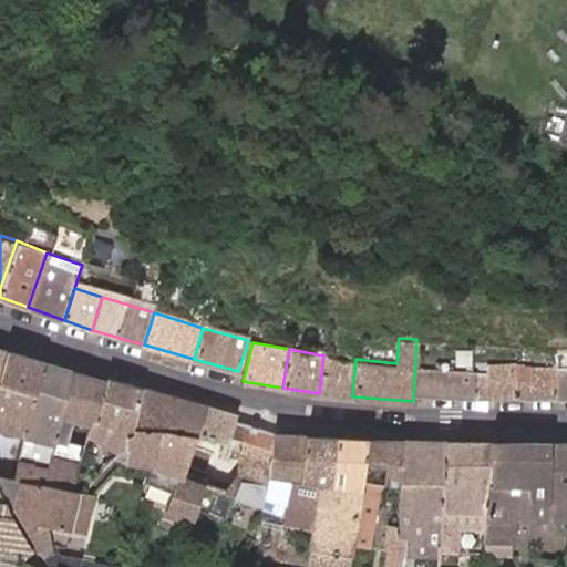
[(41,363),(1,351),(0,356),(0,430),(22,436),(41,363)]
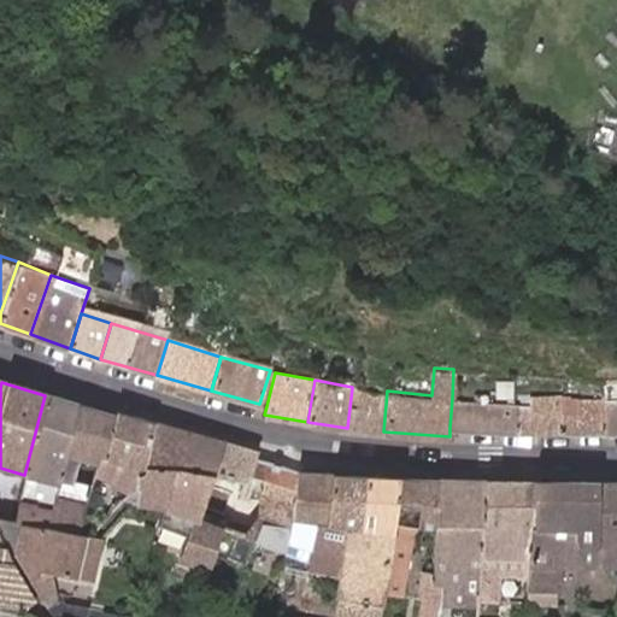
[(347,428),(383,432),(387,391),(352,387),(347,428)]
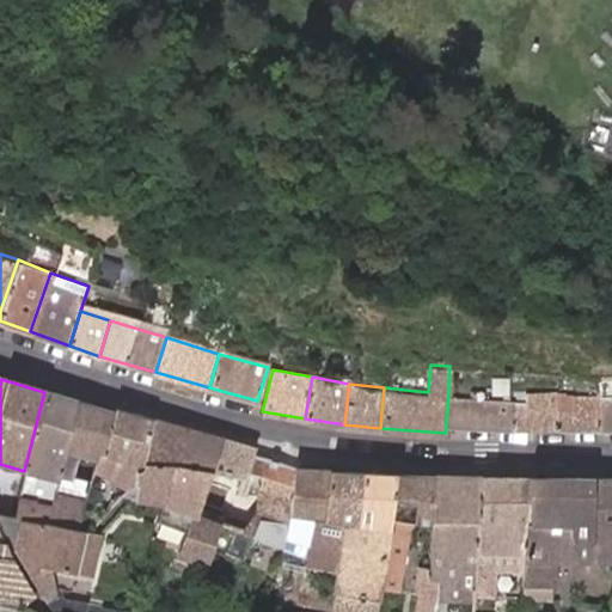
[(508,428),(554,428),(555,393),(509,391),(508,398),(508,428)]
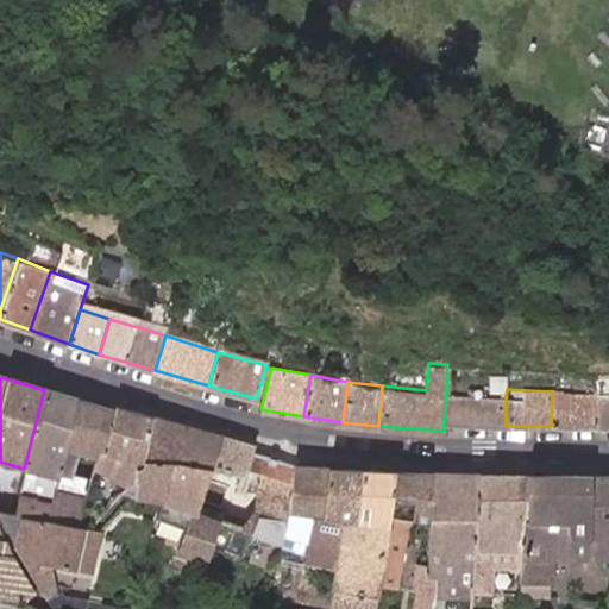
[(79,402),(44,390),(24,469),(49,476),(46,488),(39,485),(35,500),(52,504),(56,491),(67,450),(79,402)]
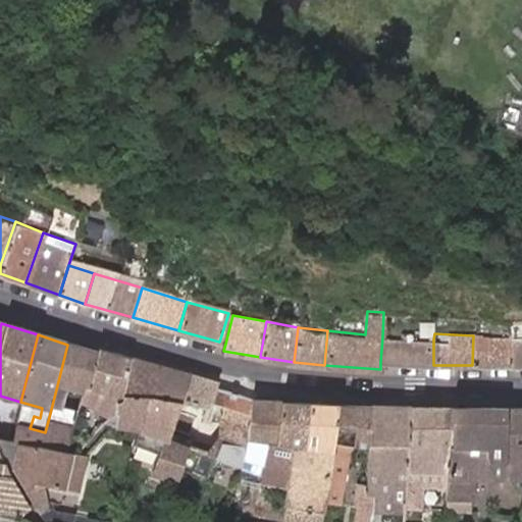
[(512,366),(521,365),(521,334),(511,335),(512,366)]
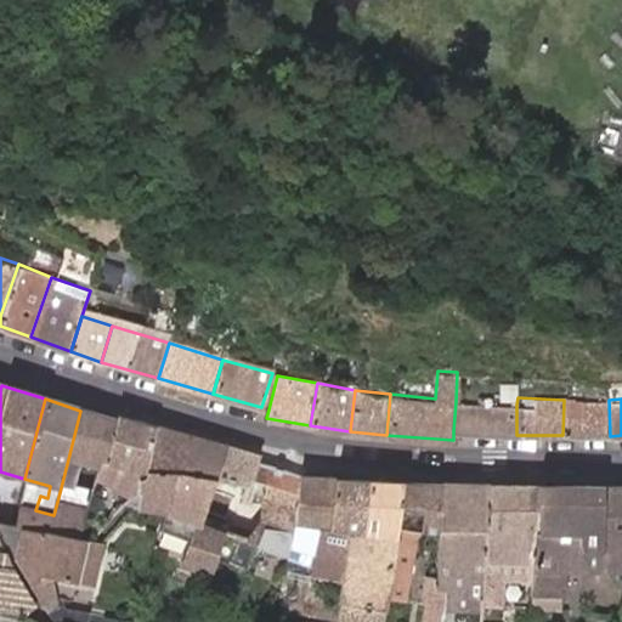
[(563,435),(610,436),(609,400),(564,400),(563,435)]
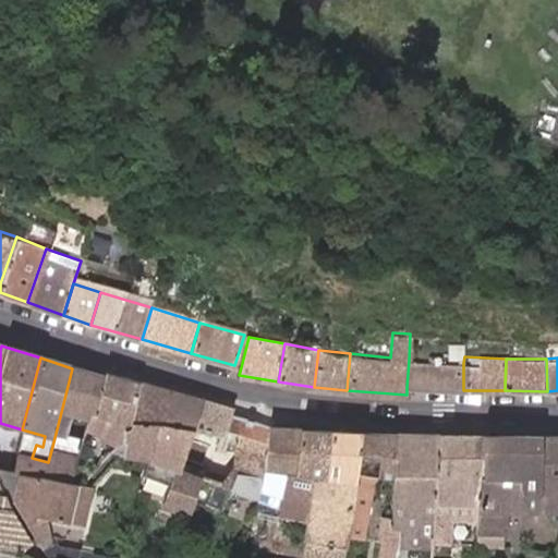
[(409,360),(407,387),(463,390),(463,363),(409,360)]
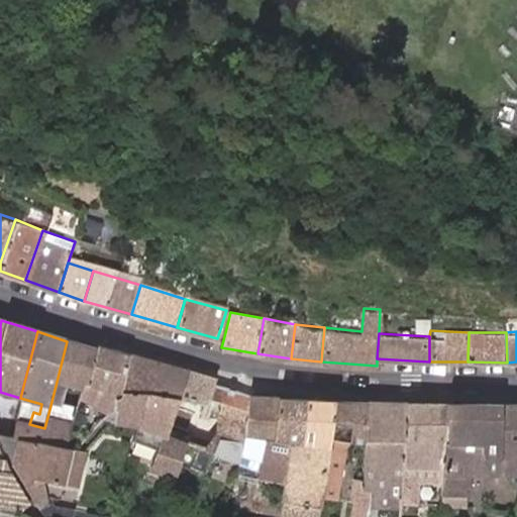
[(96,350),(67,341),(57,382),(86,389),(88,384),(96,350)]
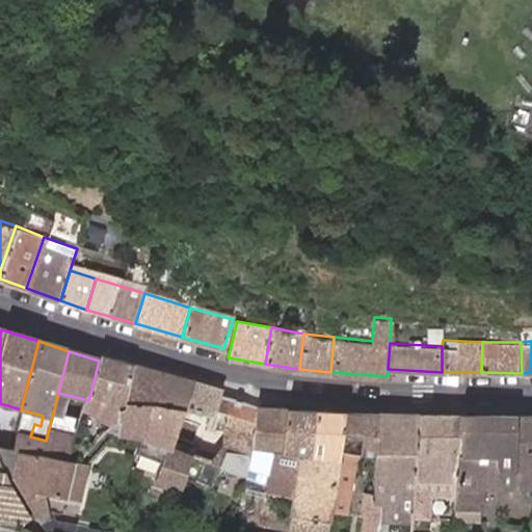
[(126,403),(136,365),(101,355),(99,361),(90,395),(103,398),(126,403)]
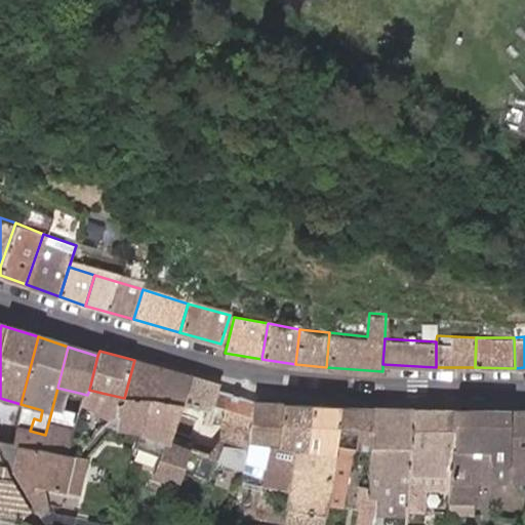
[(166,369),(134,360),(124,398),(116,428),(143,435),(155,399),(166,369)]
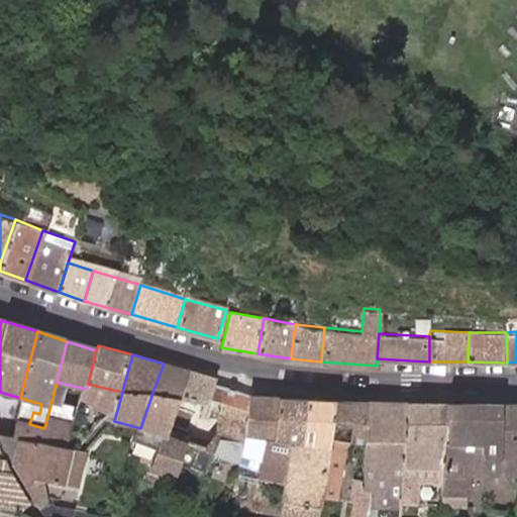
[(189,371),(164,364),(152,393),(180,400),(189,371)]
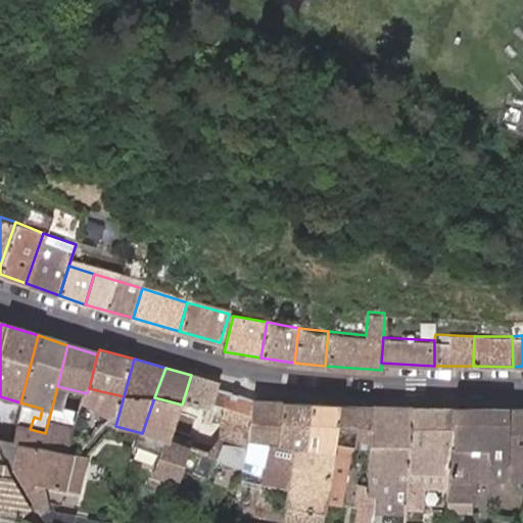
[(219,382),(191,375),(182,405),(207,411),(217,388),(219,382)]
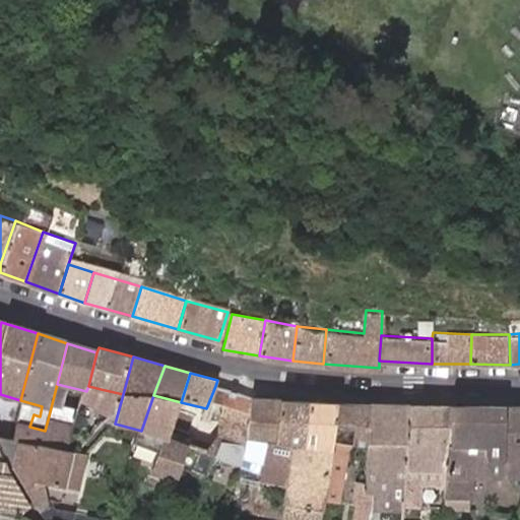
[(86,391),(85,397),(98,400),(101,389),(88,386),(86,391)]
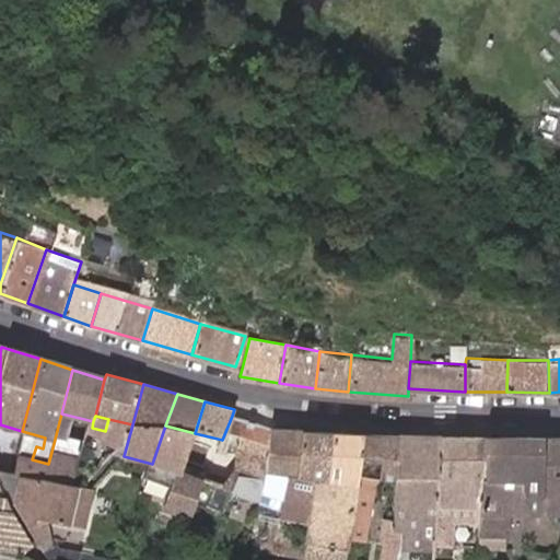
[(270,428),(243,419),(230,493),(238,497),(241,482),(258,487),(270,428)]
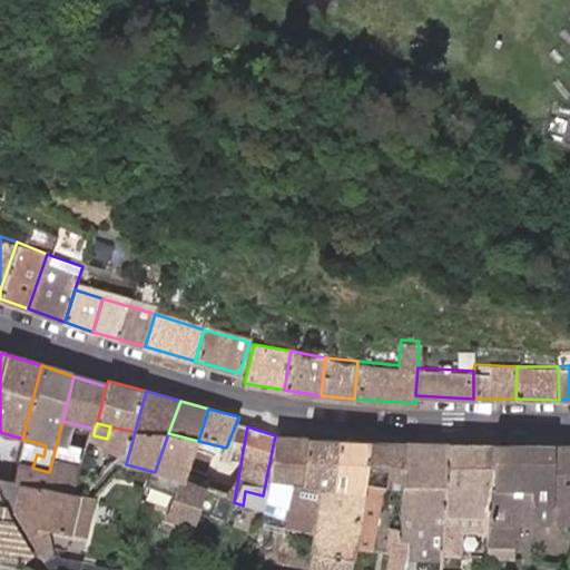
[(305,438),(275,435),(263,495),(245,491),(243,505),(255,510),(278,514),(281,503),(285,481),(291,481),(293,470),(301,471),(305,438)]
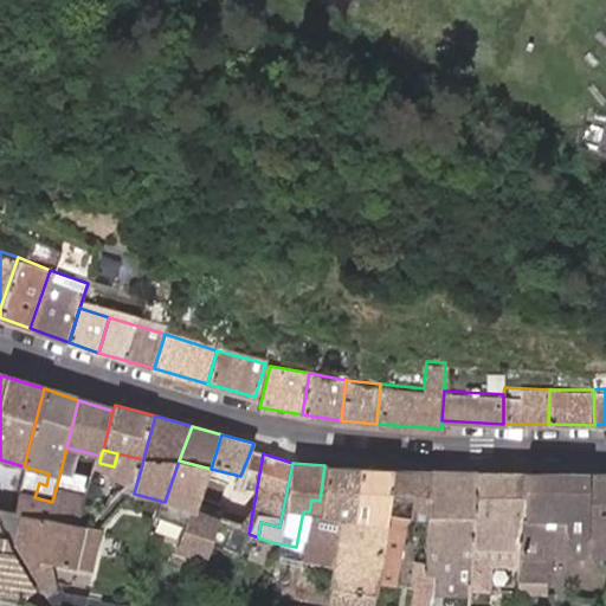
[(303,511),(298,535),(340,542),(343,524),(385,530),(387,516),(392,469),(324,465),(320,501),(311,500),(309,511),(303,511)]
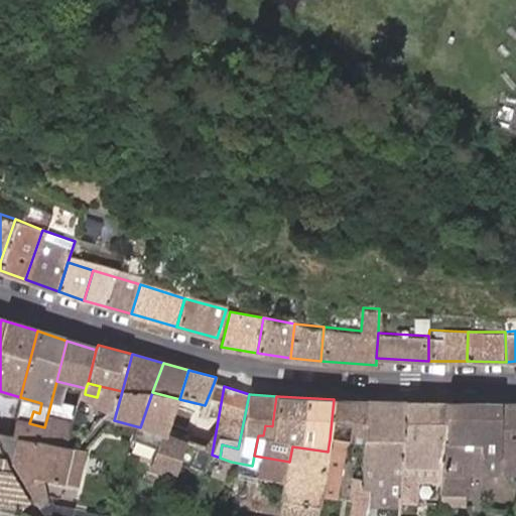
[(339,440),(342,399),(334,399),(330,439),(339,440)]
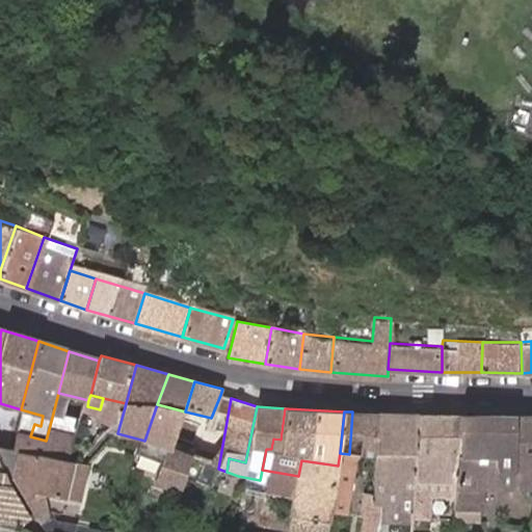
[(377,456),(378,413),(352,411),(349,454),(377,456)]
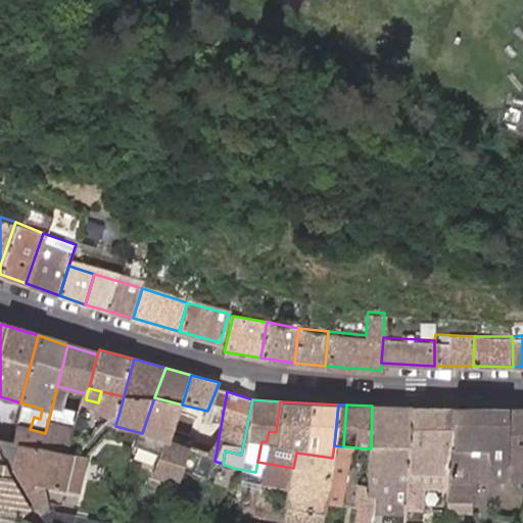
[(412,408),(372,406),(371,448),(370,504),(377,504),(412,506),(412,408)]
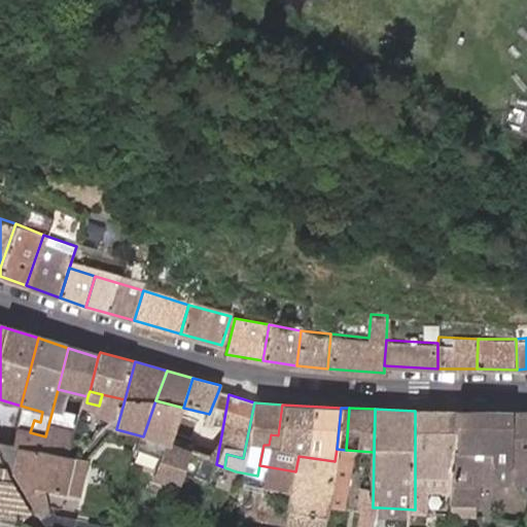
[(453,412),(415,411),(415,510),(414,526),(424,526),(425,517),(426,517),(427,478),(441,478),(441,488),(452,488),(453,412)]
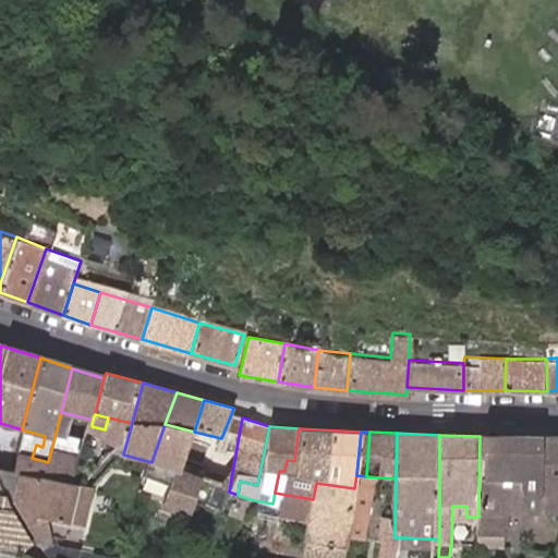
[(557,436),(480,436),(478,517),(478,533),(501,533),(502,512),(557,512),(557,436)]
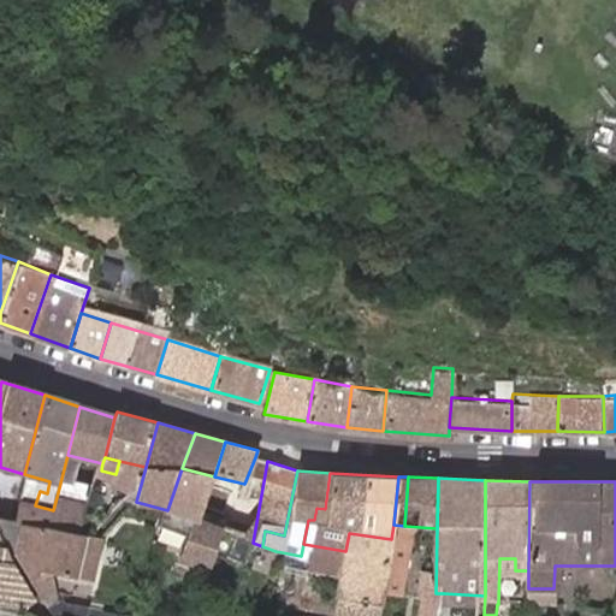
[(53,510),(49,526),(84,535),(88,520),(92,507),(57,497),(53,510)]
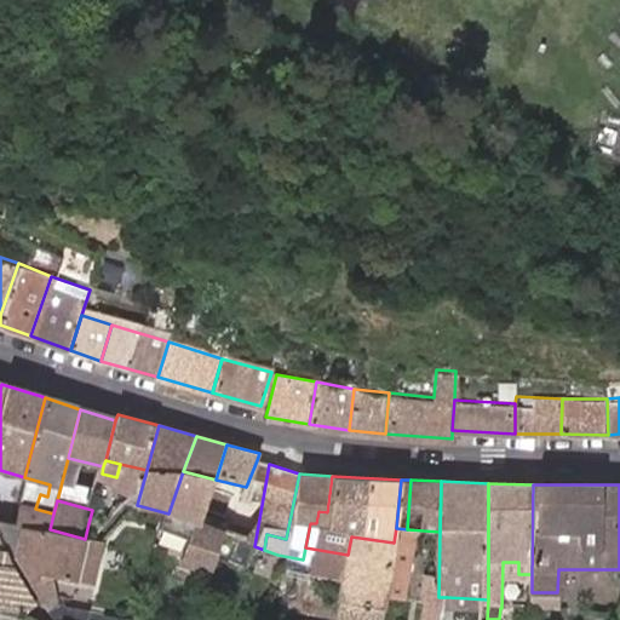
[(35,509),(17,504),(13,520),(50,529),(53,514),(35,509)]
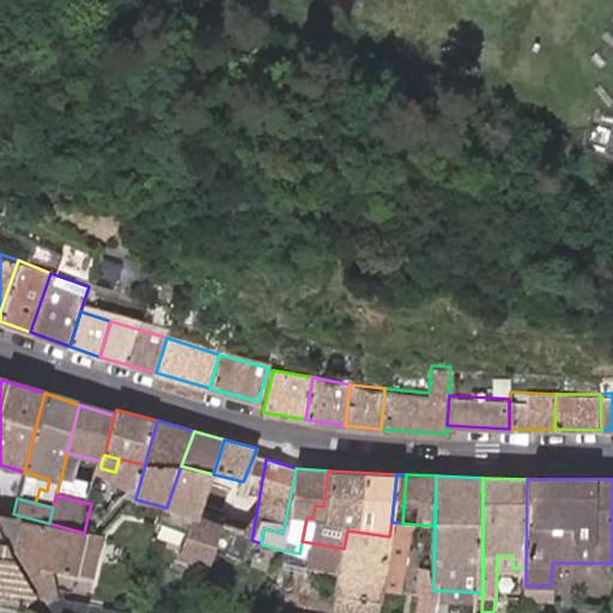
[(167,508),(158,529),(183,536),(178,558),(204,564),(212,522),(167,508)]
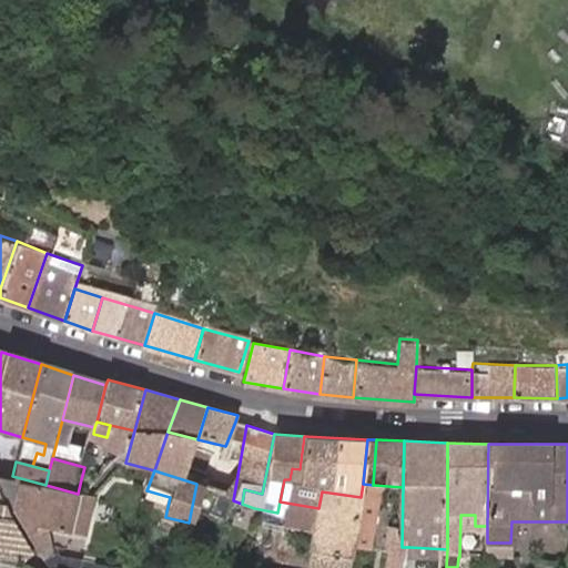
[(11,504),(50,567),(77,567),(80,554),(61,549),(53,527),(72,533),(81,495),(78,494),(46,485),(12,476),(11,504)]
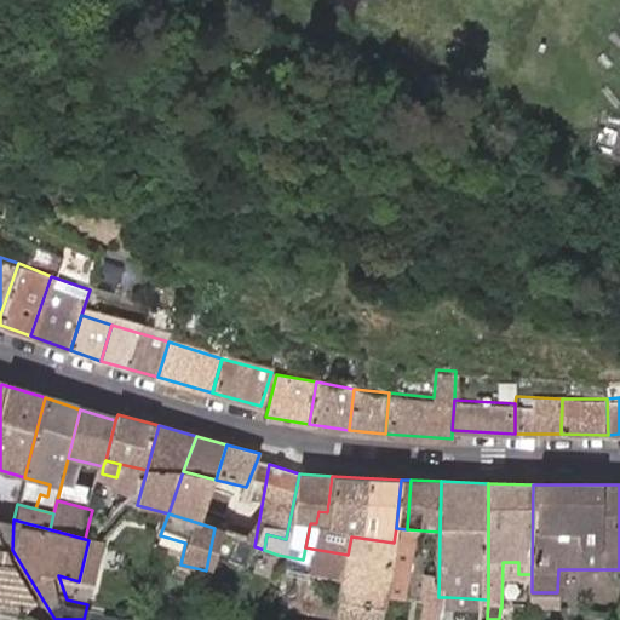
[(85,539),(89,540),(97,543),(109,529),(89,523),(85,539)]
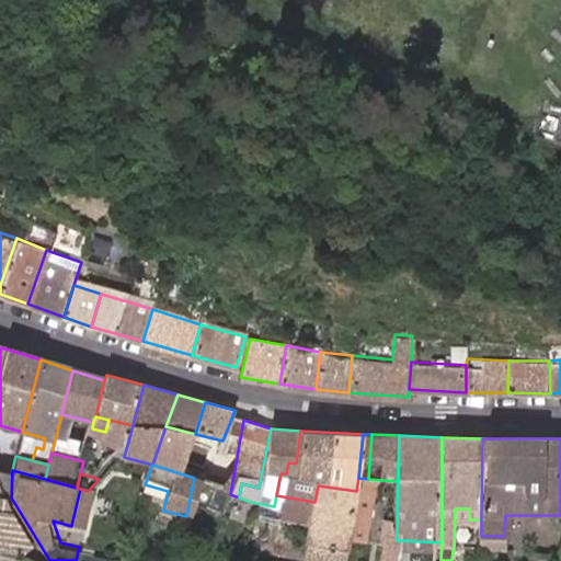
[(347,551),(356,491),(318,485),(315,502),(307,545),(347,551)]
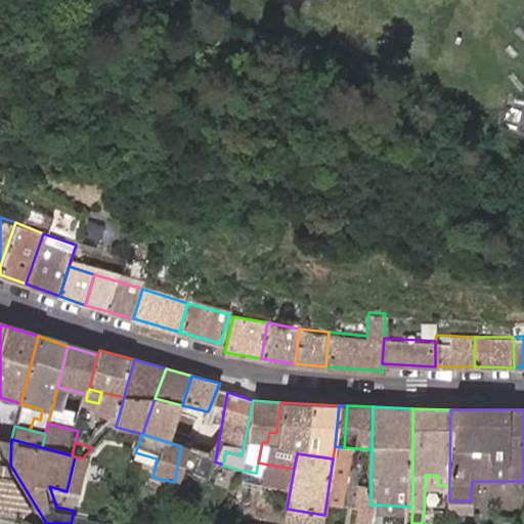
[(82,459),(75,456),(67,491),(79,494),(87,461),(82,459)]
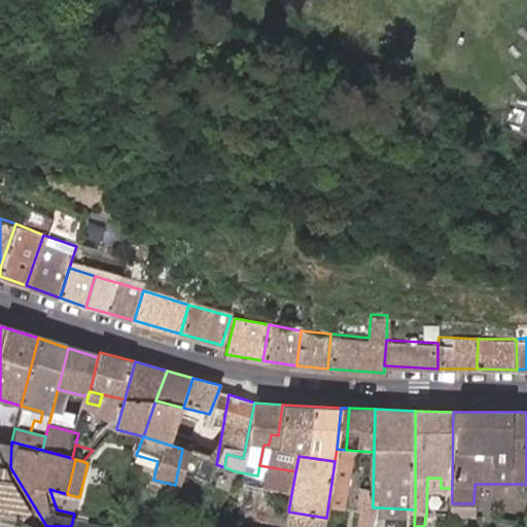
[(0,520),(19,524),(28,526),(39,520),(9,470),(0,468),(0,520)]
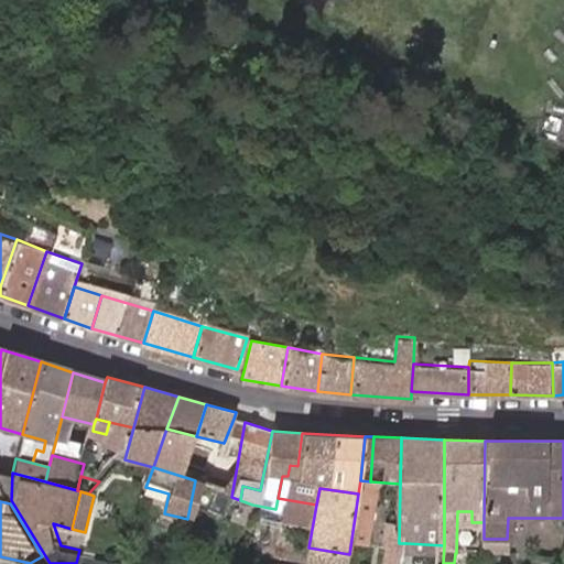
[(407,543),(405,545),(403,562),(443,563),(444,545),(407,543)]
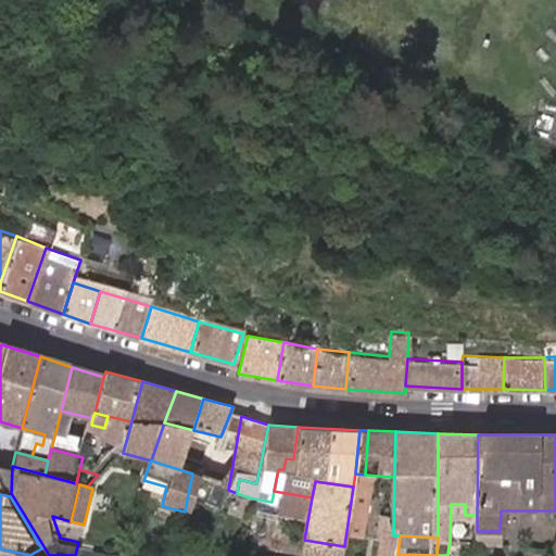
[(396,555),(397,554),(400,538),(384,536),(380,555),(396,555)]
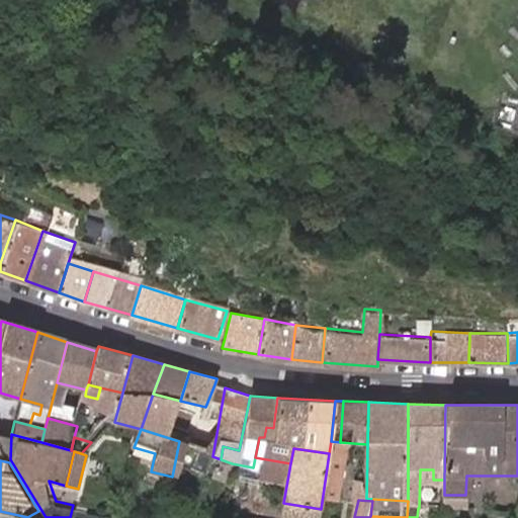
[(319,517),(321,509),(283,503),(279,517),(319,517)]
